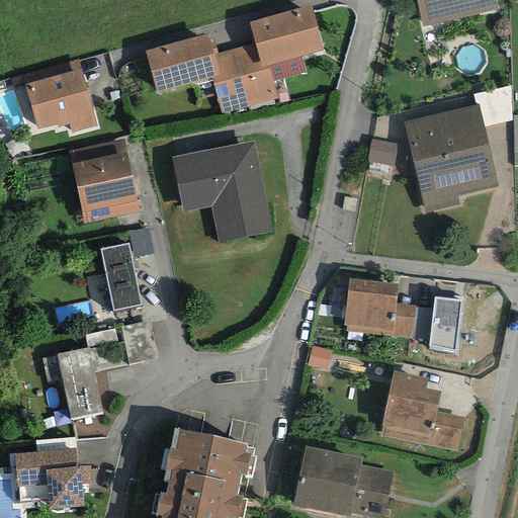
[(495,0),(415,0),(422,26),(498,9),(495,0)]
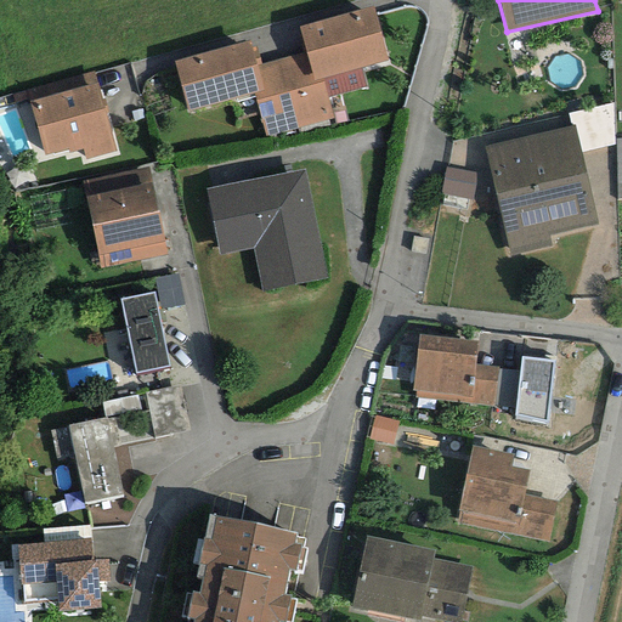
[(372,7),(298,27),(305,52),(314,82),(322,79),(327,99),(366,86),(361,68),(386,61),(372,7)]
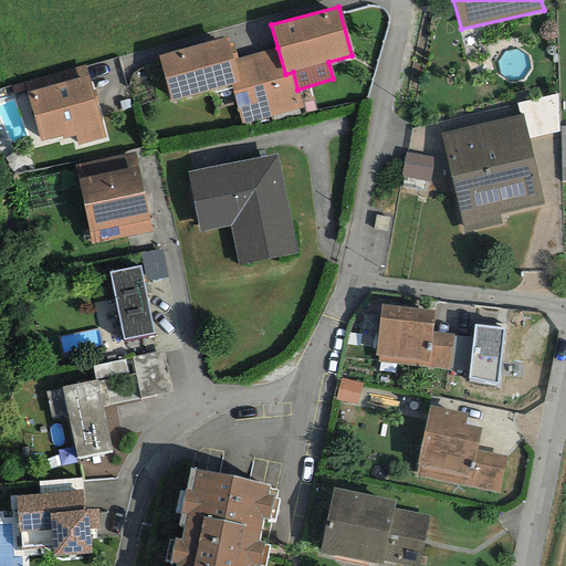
[(227,37),(157,55),(170,101),(230,84),(239,82),(232,60),(229,44),(227,37)]
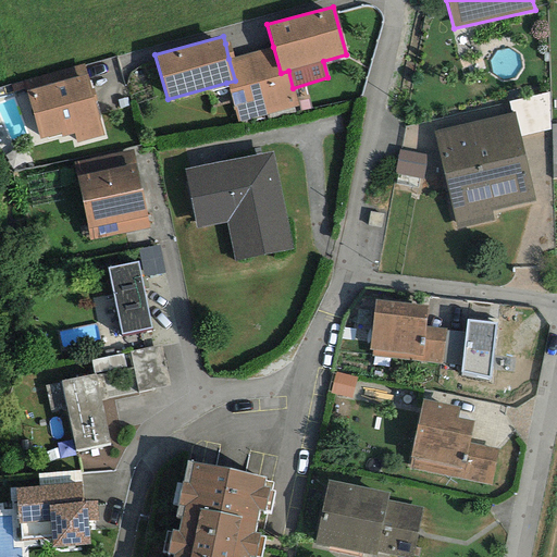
[(273,47),(249,53),(265,115),(298,107),(293,88),(288,71),(281,73),(273,47)]
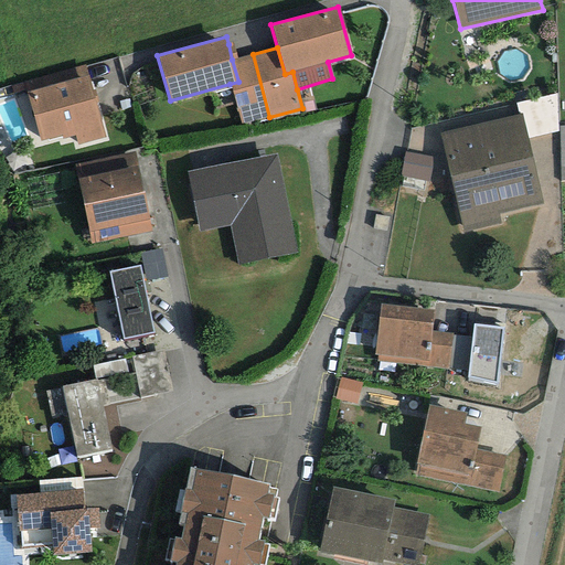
[(241,125),(269,117),(253,54),(236,59),(232,60),(238,82),(230,84),(231,86),(241,125)]
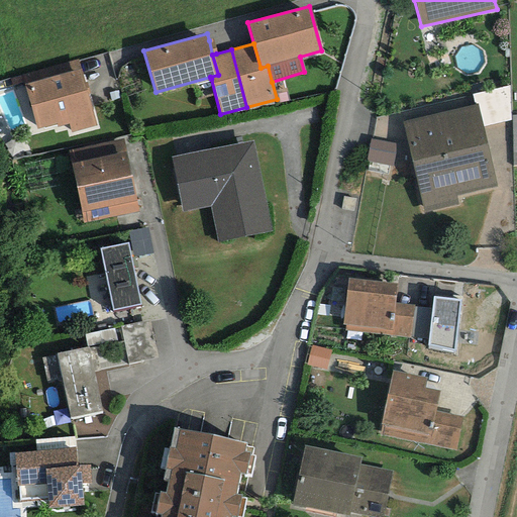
[(24,85),(80,69),(78,60),(21,75),(24,85)]
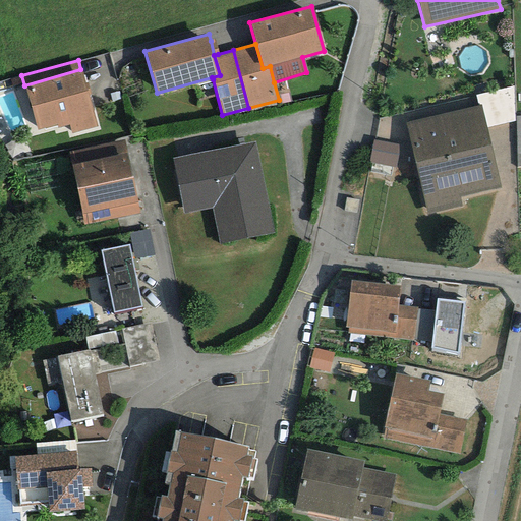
[(80,69),(24,85),(37,130),(56,125),(57,128),(68,125),(71,134),(97,127),(80,69)]
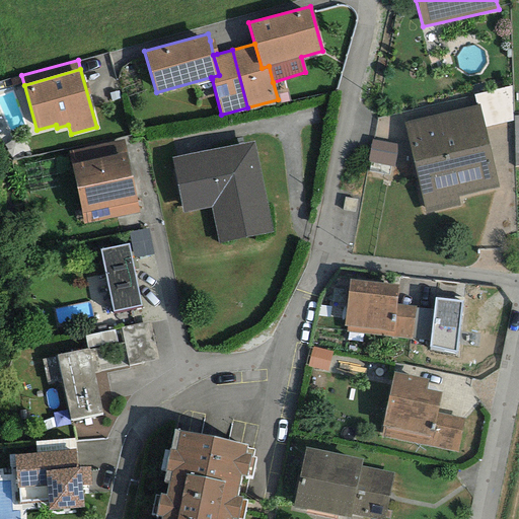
[(473,95),(475,104),(478,104),(485,128),(512,122),(511,86),(473,95)]
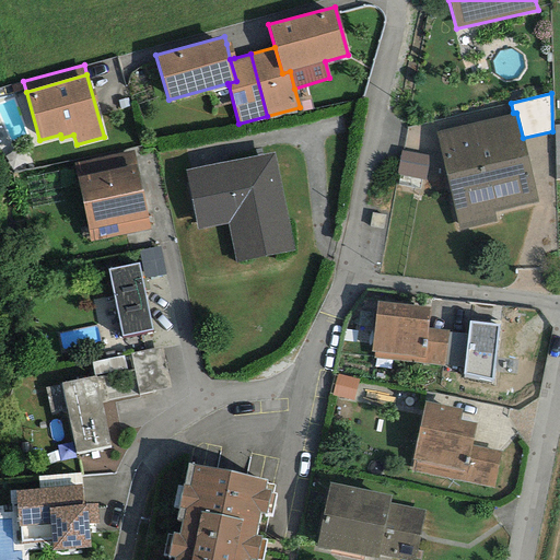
[(513,113),(434,132),(457,231),(497,222),(494,212),(538,202),(523,138),(516,113),(513,113)]
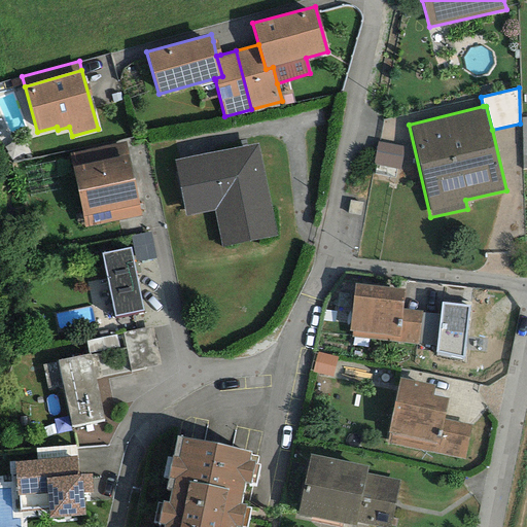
[(69,153),(71,167),(129,155),(126,141),(69,153)]
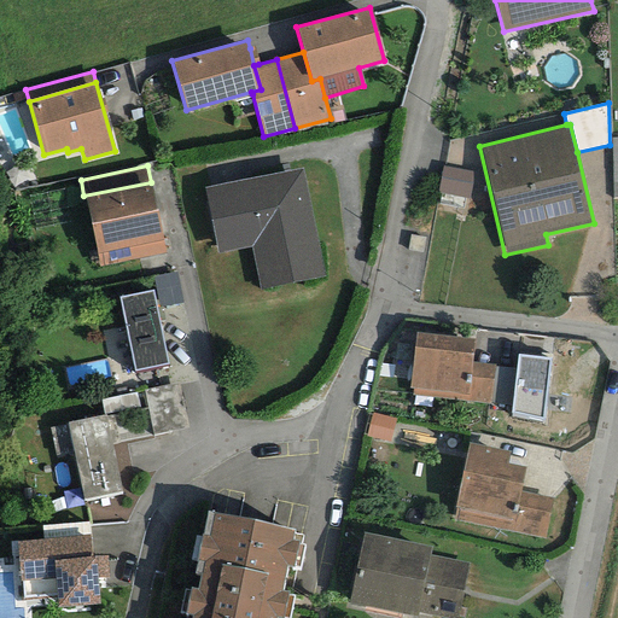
[(474,173),(442,167),(437,192),(470,198),(474,173)]
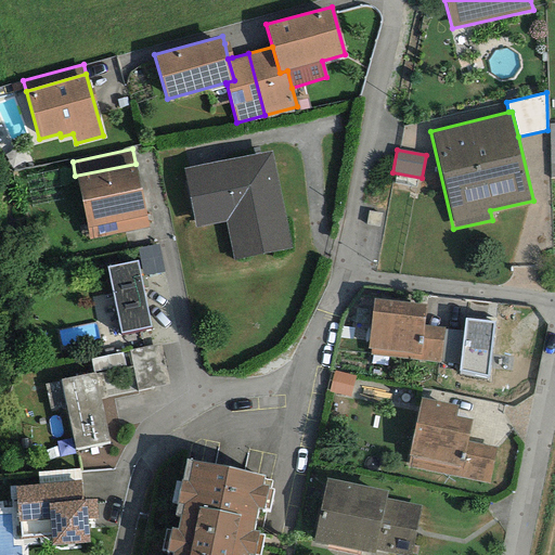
[(272,151),(183,169),(195,228),(226,222),(233,260),(292,248),(272,151)]
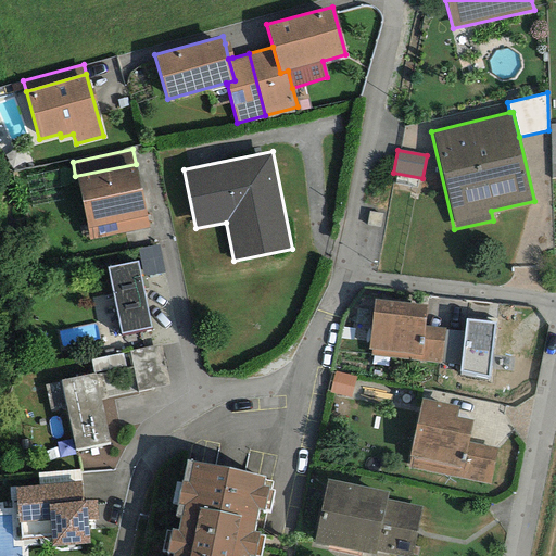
[(136,164),(75,176),(89,240),(149,227),(136,164)]
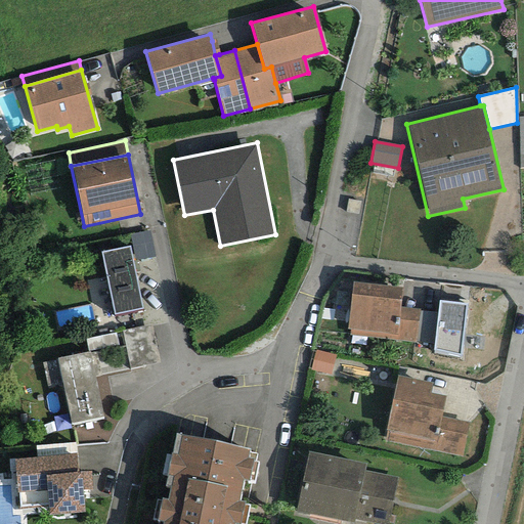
[(149,231),(129,235),(134,261),(155,257),(149,231)]
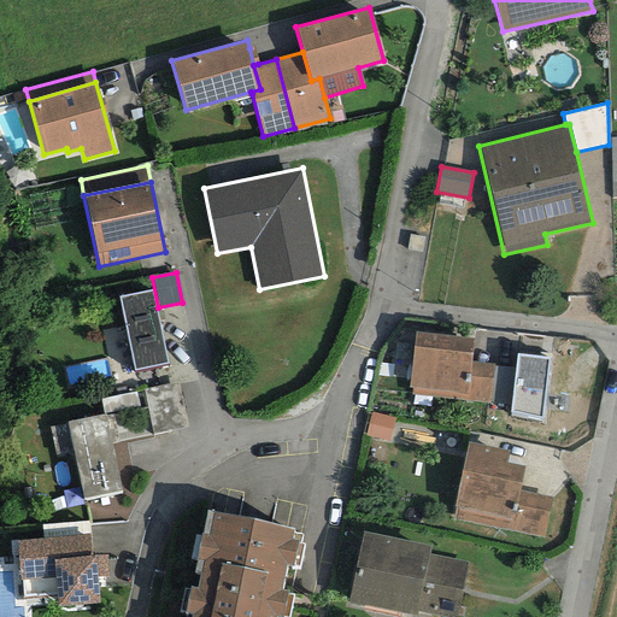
[(153,291),(118,297),(134,371),(168,364),(153,291)]
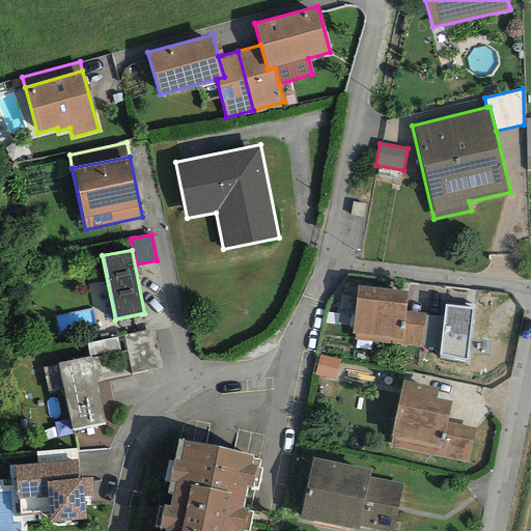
[(408,291),(357,285),(352,334),(355,334),(401,339),(404,311),(408,291)]
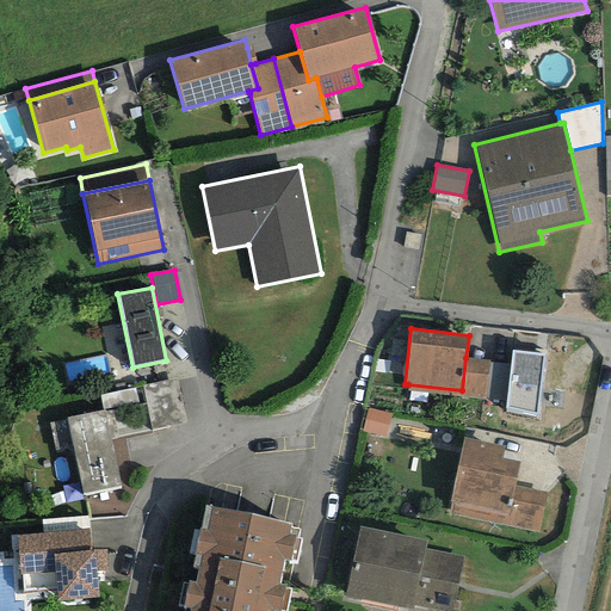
[(544,355),(512,351),(510,365),(506,401),(505,408),(537,417),(544,355)]
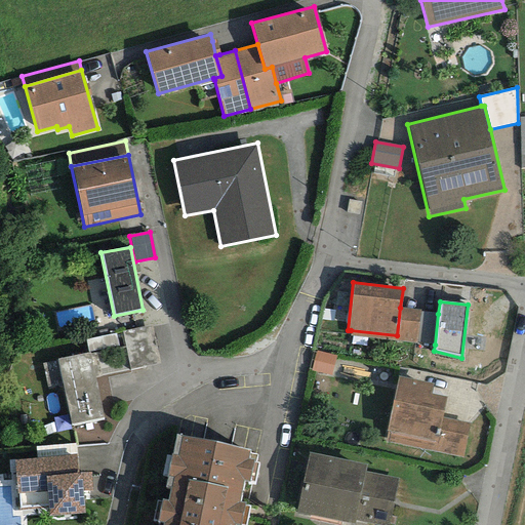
[(419,310),(400,308),(397,335),(397,341),(416,342),(419,312),(419,310)]
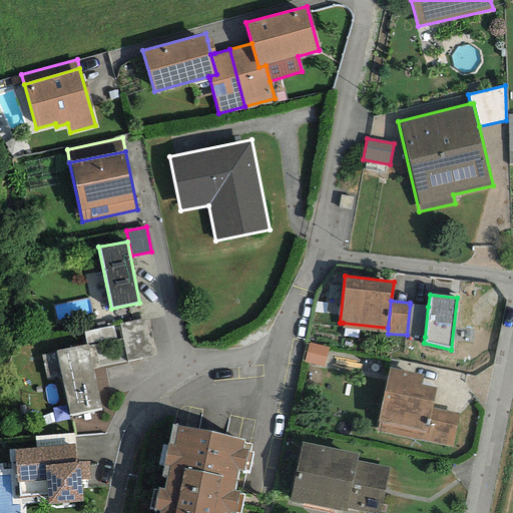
[(428,307),(410,305),(407,335),(425,337),(428,307)]
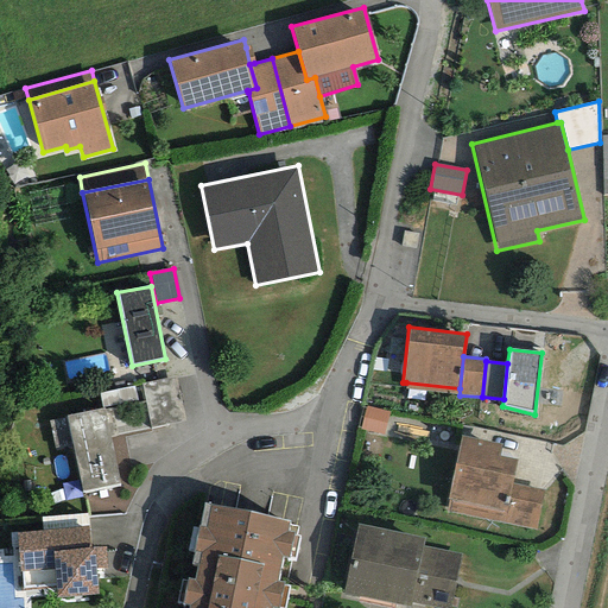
[(175,377),(140,384),(150,429),(184,422),(175,377)]
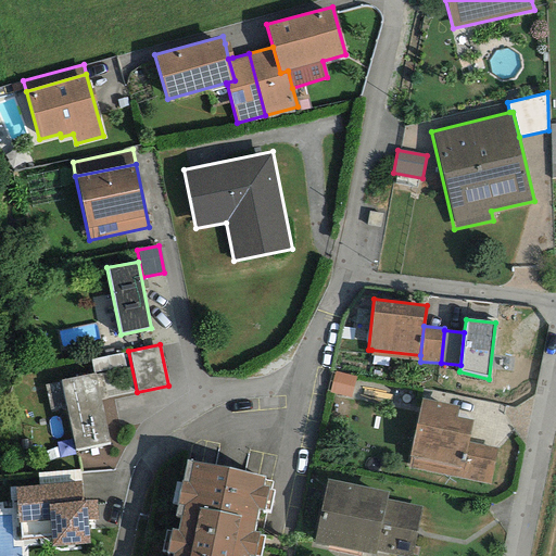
[(370,356),(420,362),(420,355),(371,350),(370,356)]
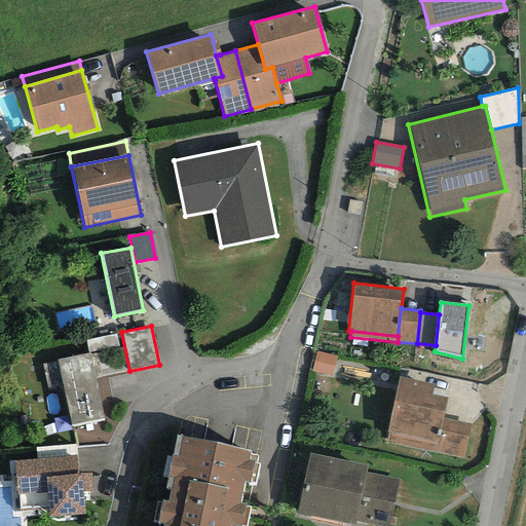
[(116,334),(85,340),(87,353),(89,353),(118,346),(116,334)]
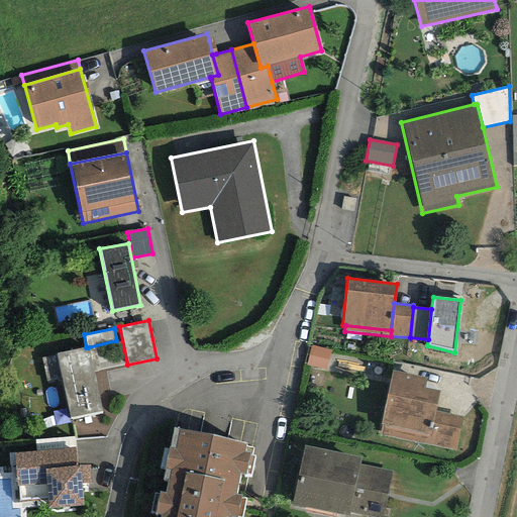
[(330,350),(311,345),(306,366),(325,371),(330,350)]
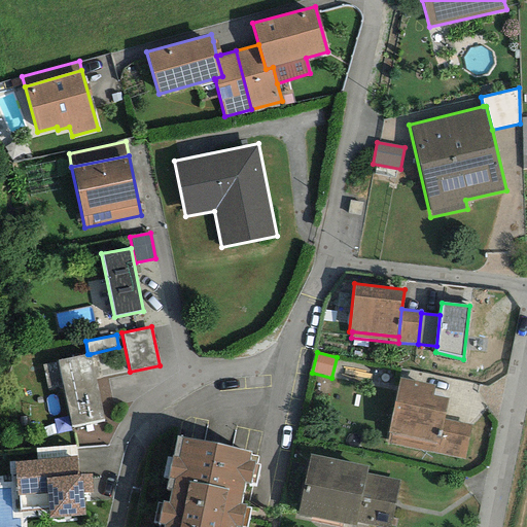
[(58,362),(42,365),(47,388),(62,385),(70,426),(103,419),(90,354),(88,354),(58,360),(58,362)]
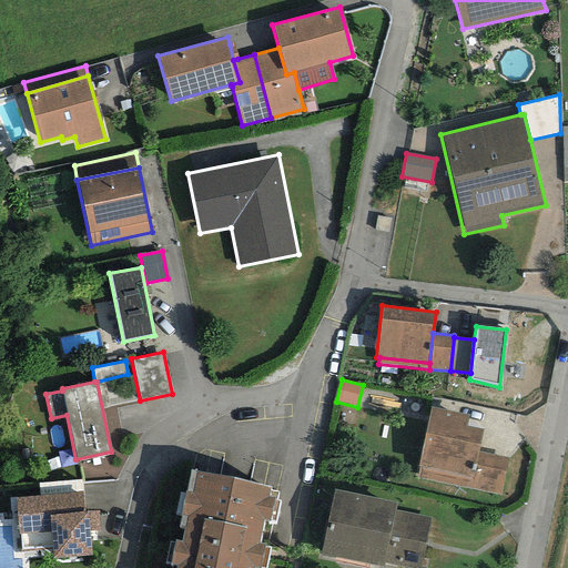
[(467,415),(430,407),(418,467),(419,467),(417,478),(500,495),(508,458),(477,452),(482,429),(465,426),(467,415)]
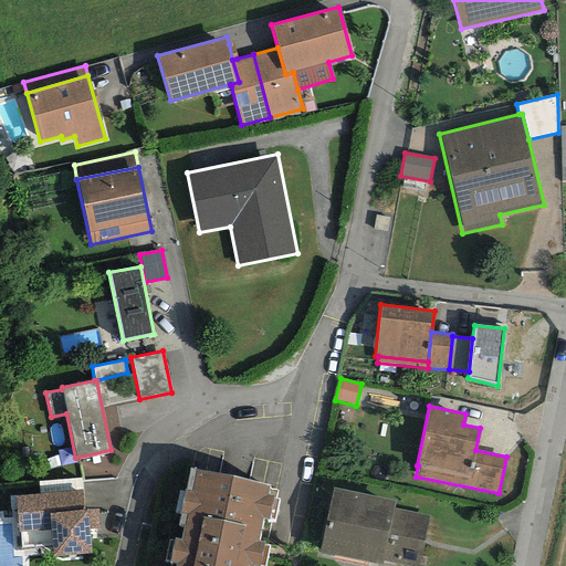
[(269,485),(189,469),(184,492),(179,491),(175,513),(180,514),(178,525),(184,526),(180,541),(174,538),(174,541),(169,541),(165,561),(176,563),(175,565),(264,565),(269,546),(263,545),(263,542),(258,541),(262,519),(274,521),(279,499),(275,499),(276,490),(269,489),(269,485)]
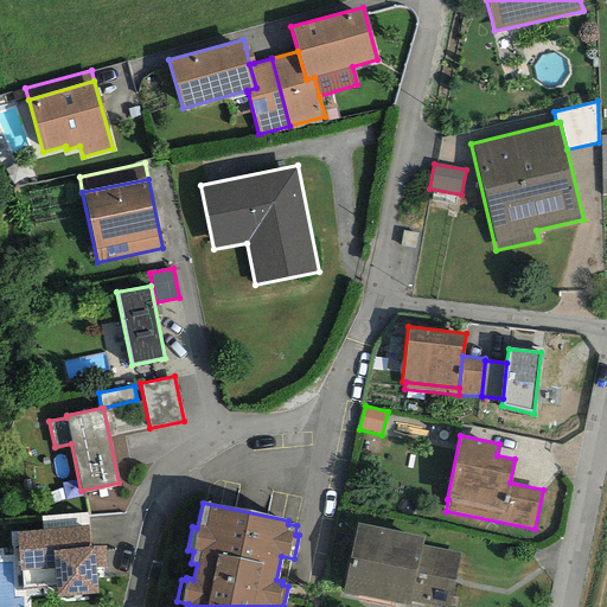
[(423,537),(357,524),(343,594),(358,598),(358,595),(409,605),(410,601),(438,606),(448,606),(460,554),(422,545),(423,537)]
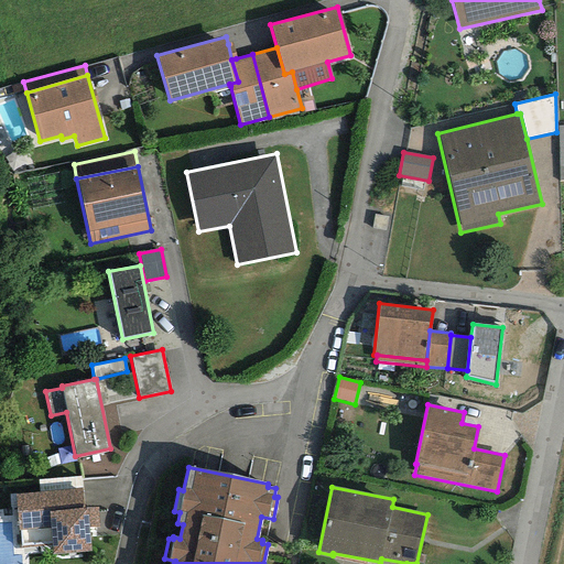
[(82,489),(14,495),(19,549),(52,545),(52,554),(89,552),(88,528),(86,508),(83,508),(82,489)]
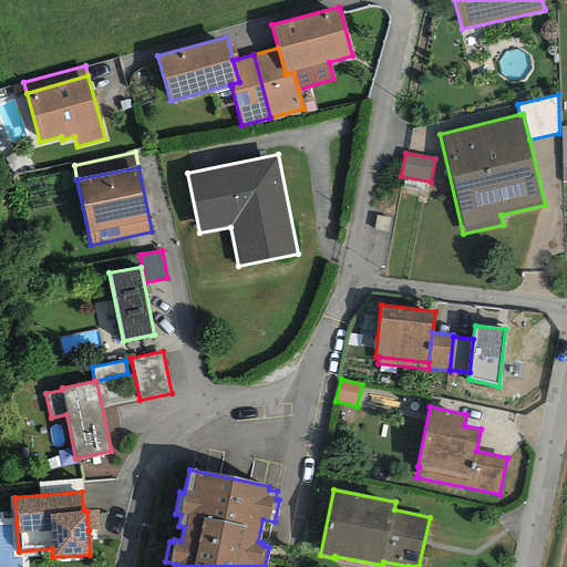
[(99,511),(86,511),(89,531),(100,529),(99,511)]
